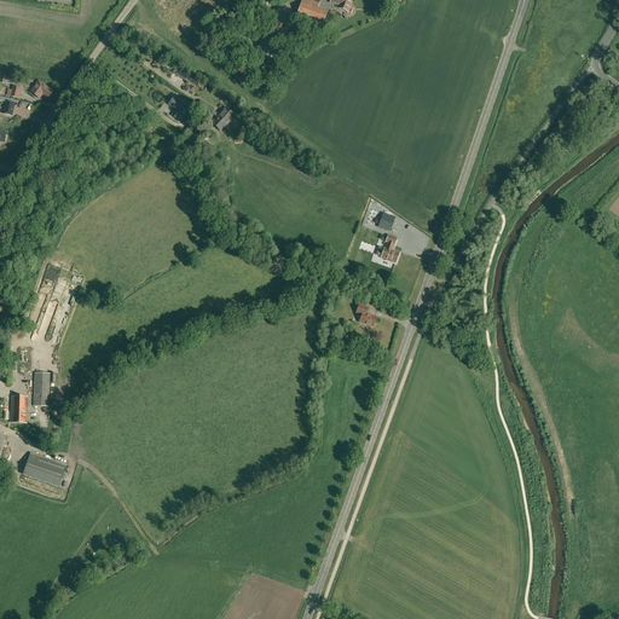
[(302,0),(296,18),(322,28),(328,11),(318,7),(320,0),(302,0)]
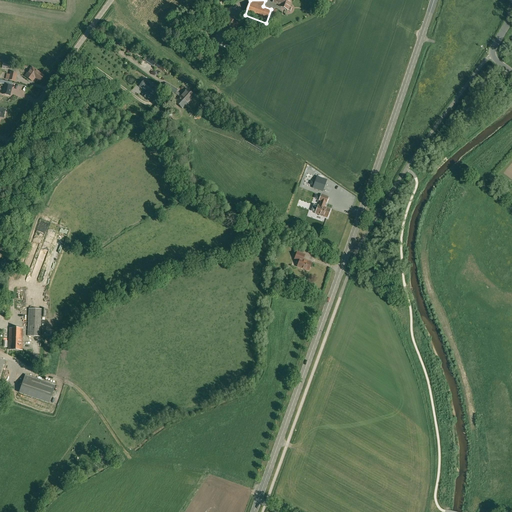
[(274,0),(273,2),(280,5),(279,7),(287,10),(288,6),(289,6),(291,0),(274,0)]
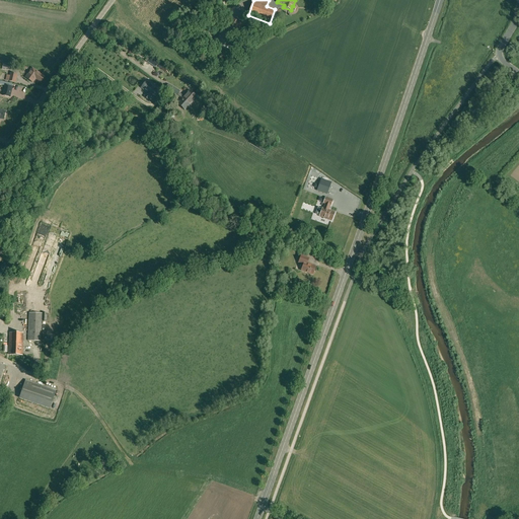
[(35,71),(32,69),(25,77),(32,83),(35,79),(41,83),(43,81),(44,80),(45,79),(44,78),(45,77),(35,71)]
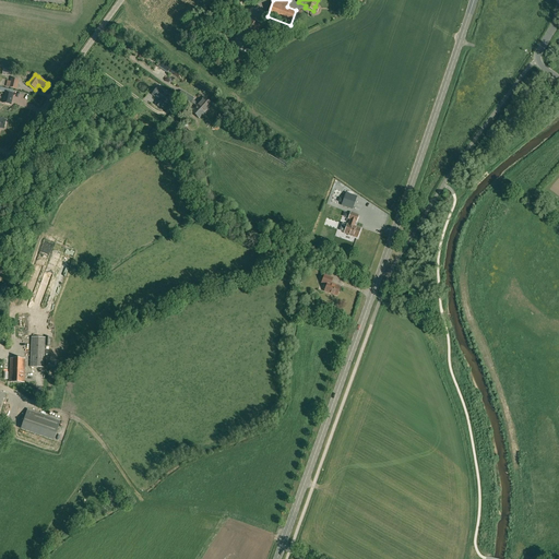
[(12,80),(11,82),(7,81),(6,87),(16,90),(19,81),(12,80)]
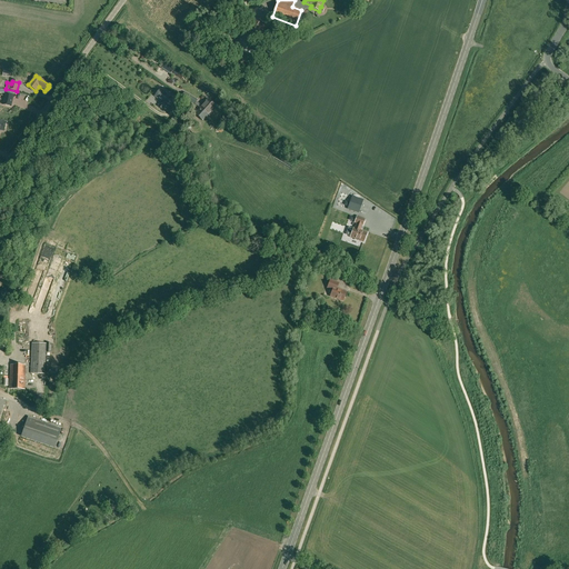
[(172,98),(160,89),(155,97),(161,101),(158,106),(163,110),(172,98)]
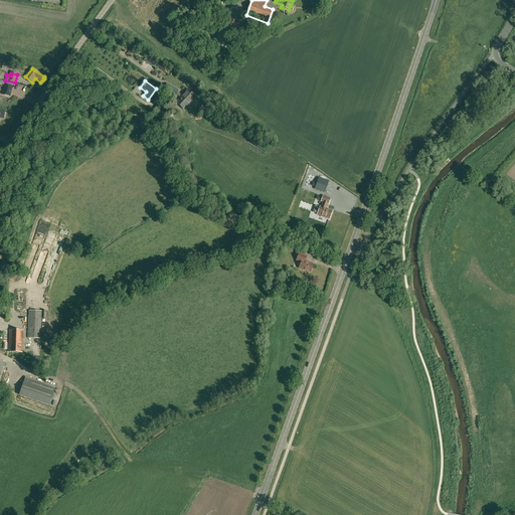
[(10,97),(12,88),(4,86),(2,95),(10,97)]
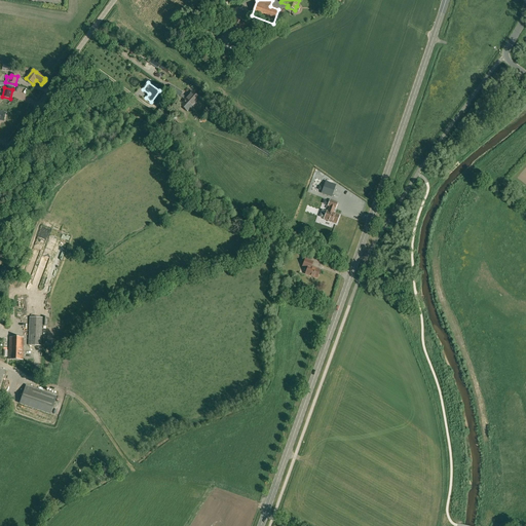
[(186,98),(185,100),(192,106),(193,105),(195,103),(196,104),(200,100),(199,99),(198,98),(199,98),(197,96),(197,97),(192,91),(186,98)]
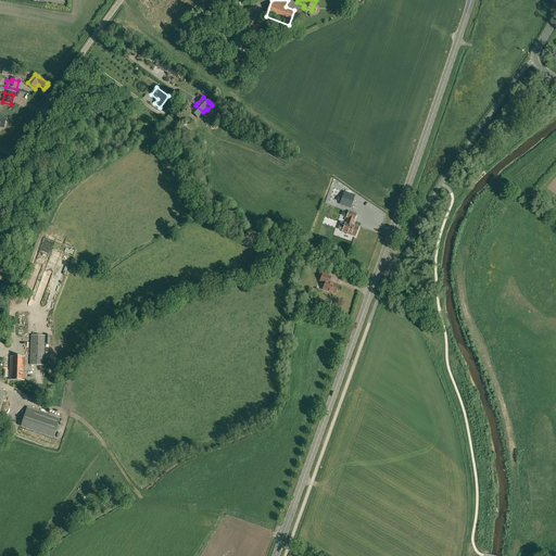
[(196,105),(190,111),(198,118),(203,112),(196,105)]
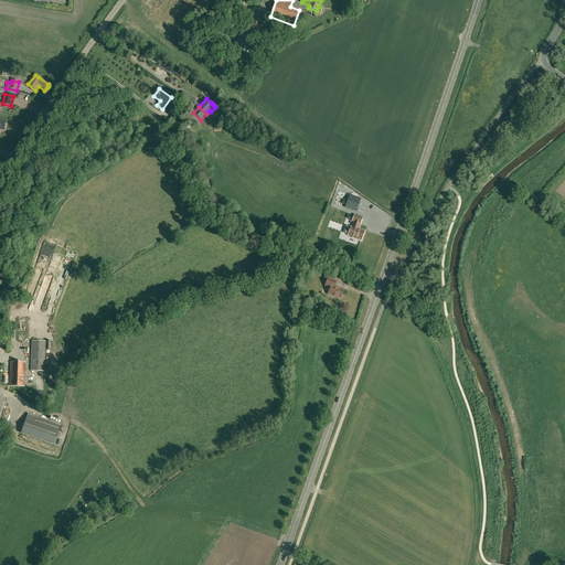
[(180,125),(178,129),(187,135),(189,130),(180,125)]
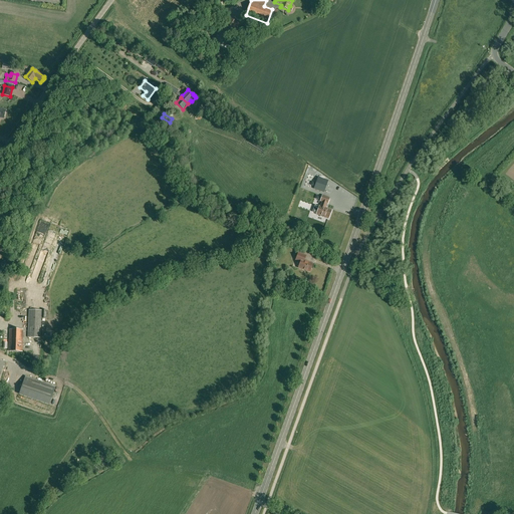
[(319,178),(314,190),(323,193),(328,181),(319,178)]
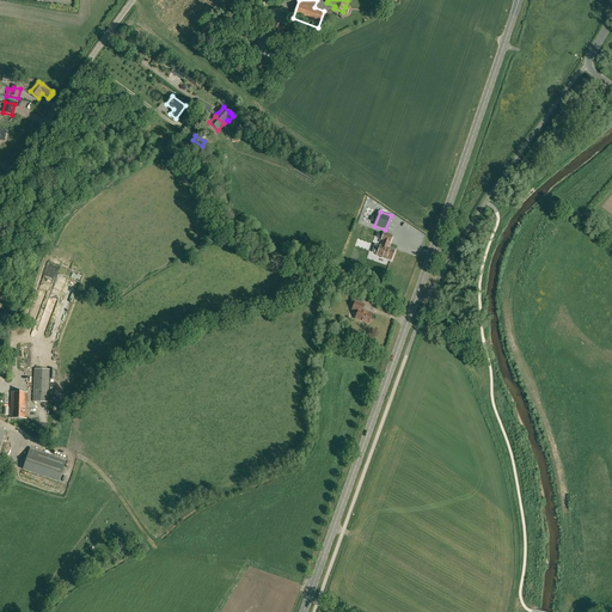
[(392,236),(384,232),(380,240),(383,240),(381,245),(380,245),(375,256),(391,261),(395,250),(387,248),(390,244),(392,236)]
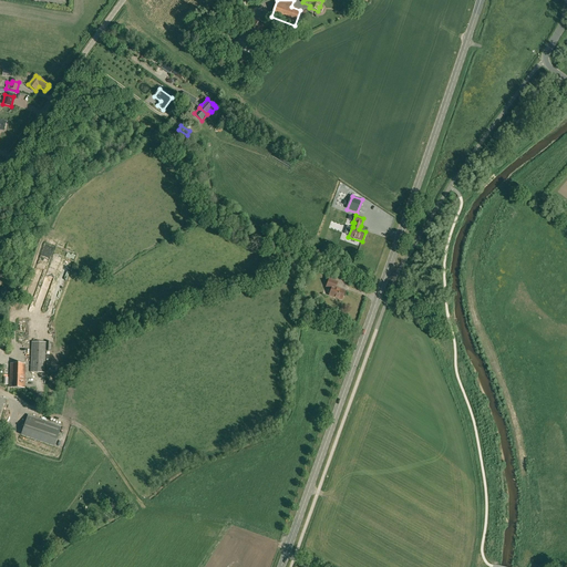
[(341,300),(344,291),(336,288),(338,282),(329,279),(326,288),(331,289),(329,296),(341,300)]
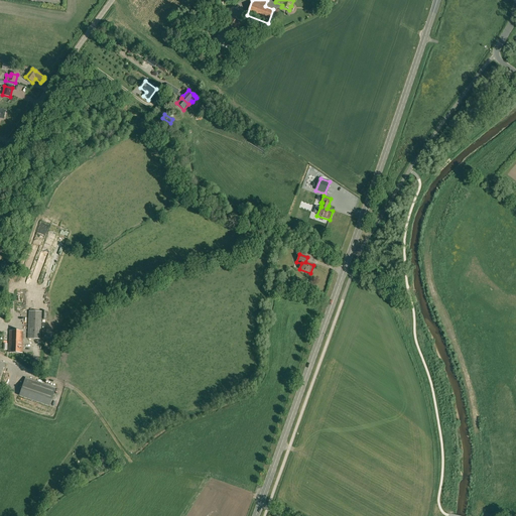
[(46,319),(46,312),(29,311),(28,339),(40,340),(41,318),(46,319)]
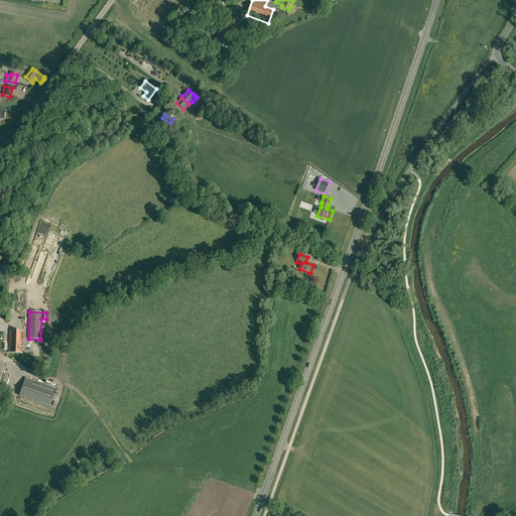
[(10,332),(9,353),(22,353),(23,332),(10,332)]
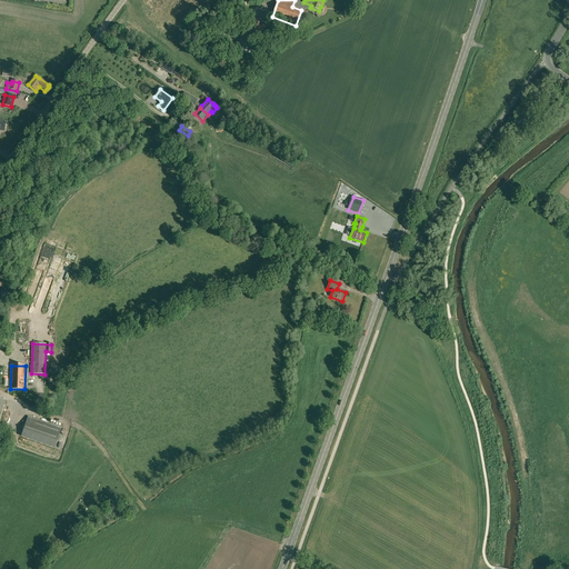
[(23,431),(57,442),(61,428),(29,417),(23,431)]
